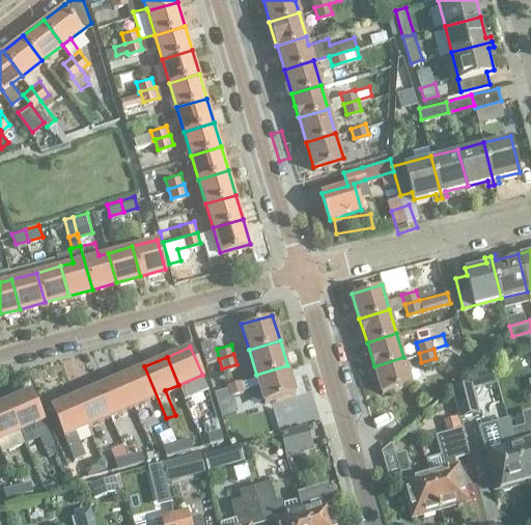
[(403,357),(374,366),(382,391),(411,382),(403,357)]
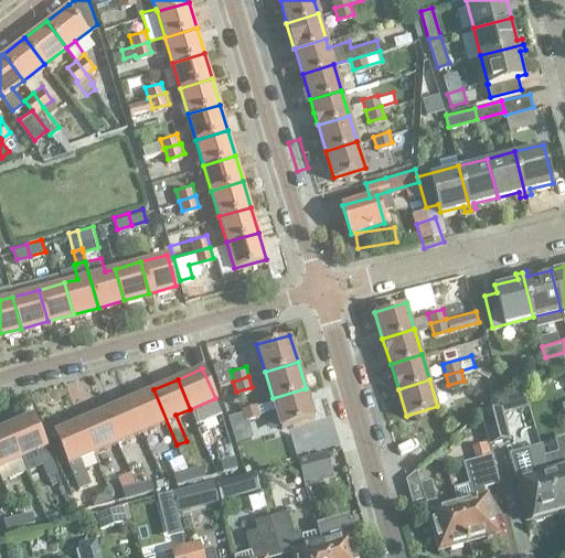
[(306,388),(273,398),(281,426),(313,416),(306,388)]
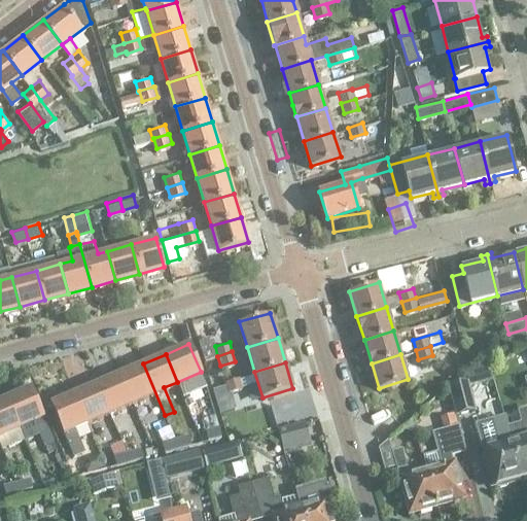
[(120,373),(132,402),(147,395),(151,406),(150,406),(156,419),(165,415),(143,363),(120,373)]
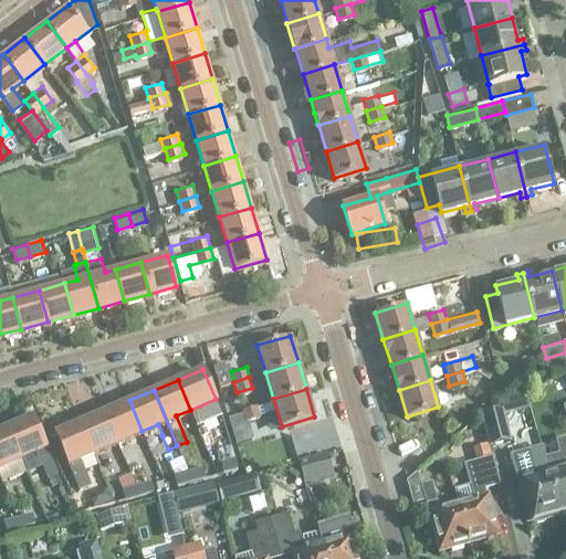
[(105,411),(117,441),(142,431),(129,400),(105,411)]
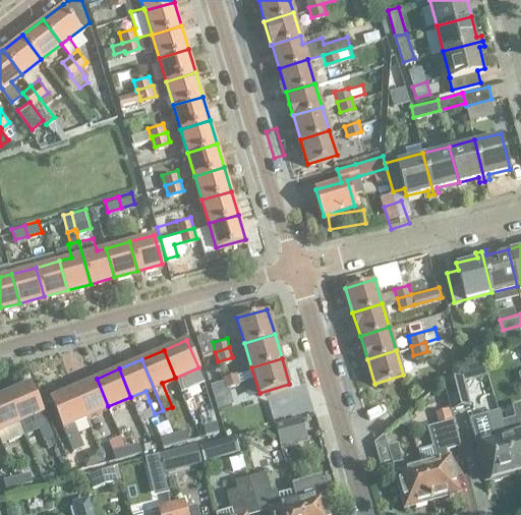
[(229,385),(240,382),(236,372),(223,376),(224,379),(226,386),(229,385)]
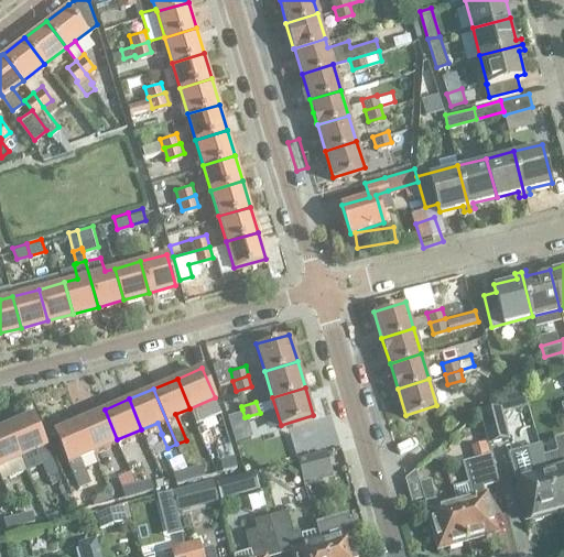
[(488,441),(509,436),(500,403),(479,410),(488,441)]
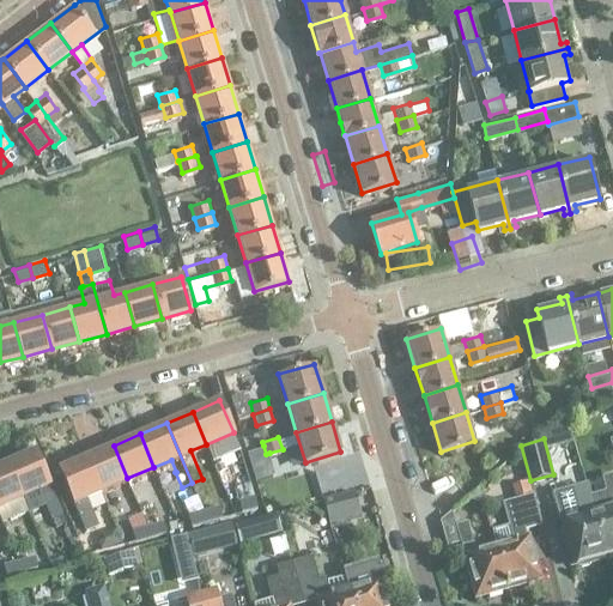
[(87,456),(101,489),(127,478),(114,446),(87,456)]
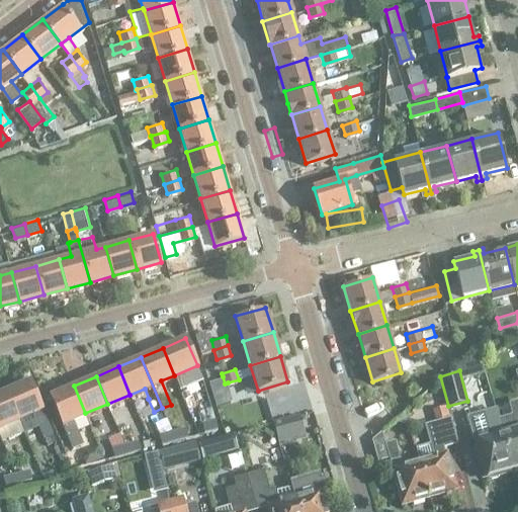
[(228,382),(225,384),(223,376),(209,379),(217,403),(232,398),(228,382)]
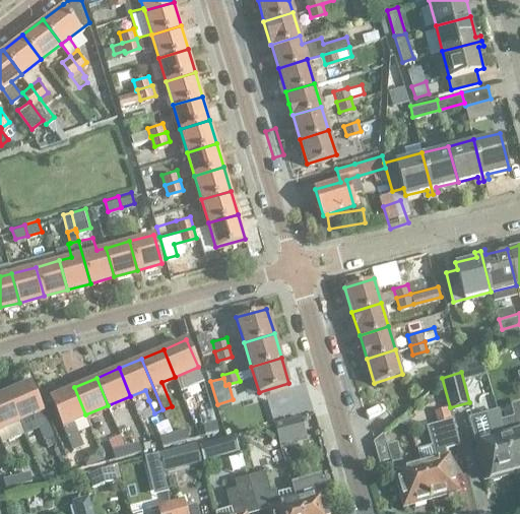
[(7,392),(18,420),(34,413),(43,435),(42,435),(48,450),(58,446),(30,382),(7,392)]
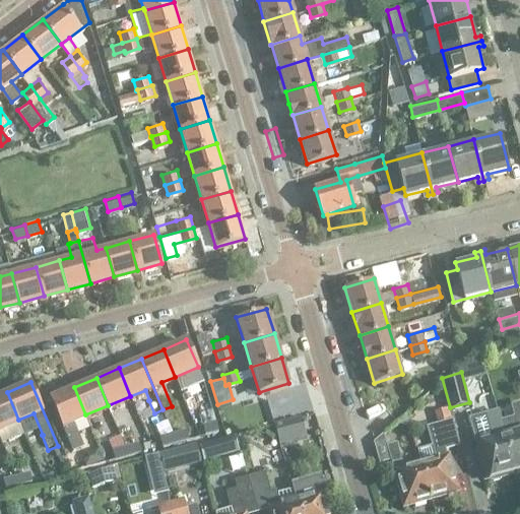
[(85,414),(74,387),(51,397),(72,448),(83,444),(74,421),(85,414)]
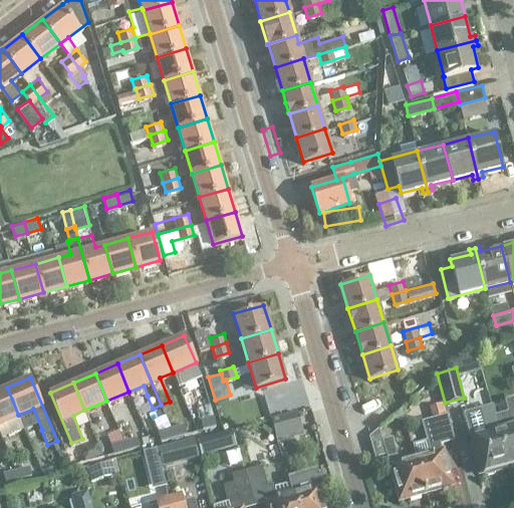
[(0,422),(18,415),(7,388),(0,390),(0,422)]
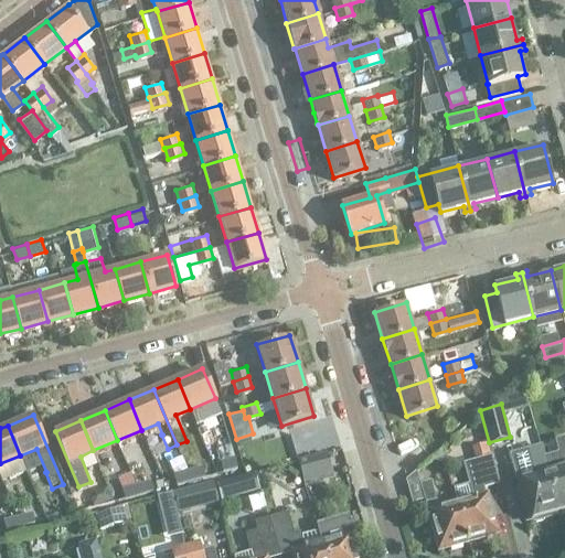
[(564,506),(564,433),(554,437),(557,450),(545,453),(541,441),(539,442),(539,443),(558,508),(564,506)]
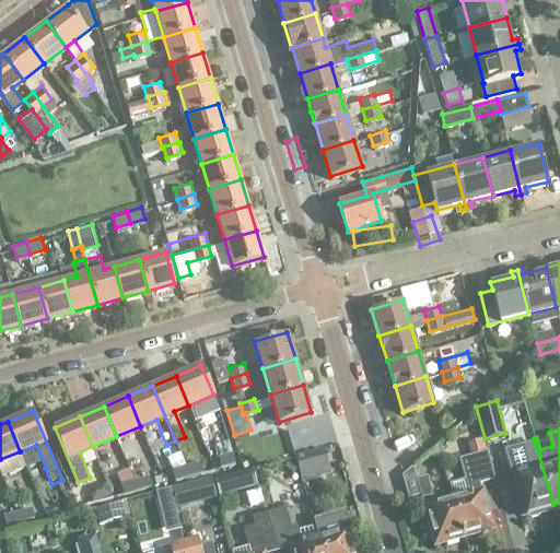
[(553,504),(534,439),(522,443),(525,453),(509,458),(524,513),(553,504)]
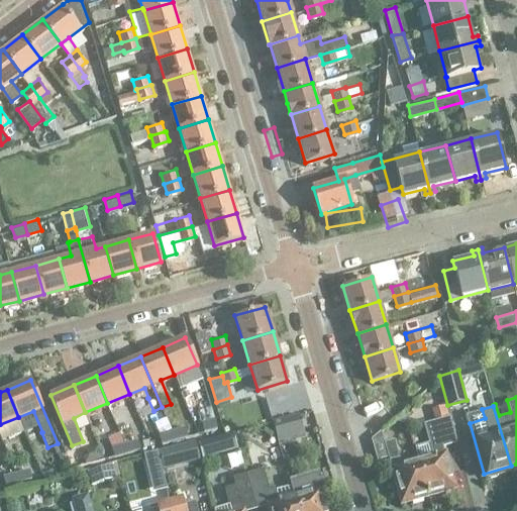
[(273,417),(278,437),(280,445),(298,440),(296,432),(304,430),(299,410),(273,417)]
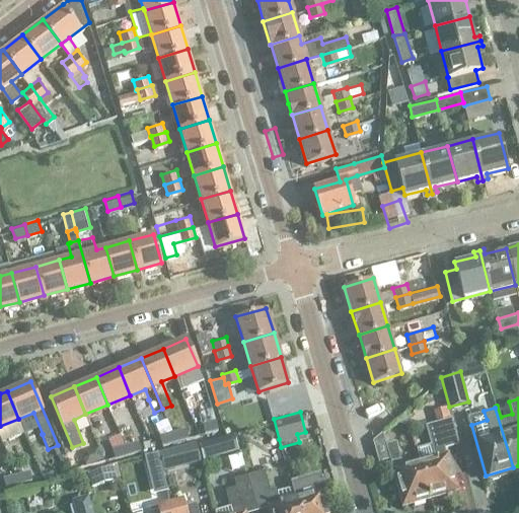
[(197,418),(201,434),(214,430),(209,414),(197,418)]
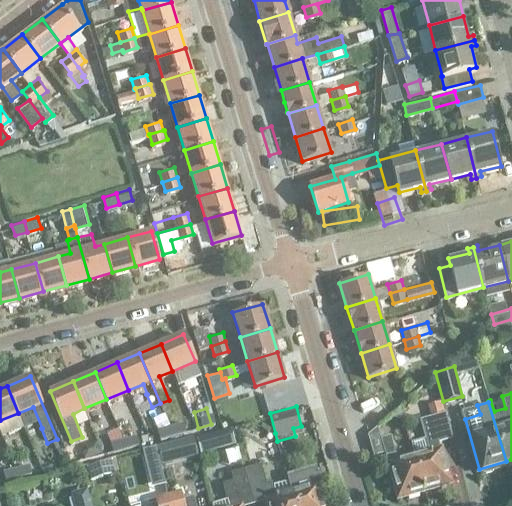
[(415,454),(424,487),(450,480),(444,460),(445,460),(441,447),(440,447),(438,439),(452,435),(445,410),(419,417),(426,440),(430,450),(415,454)]
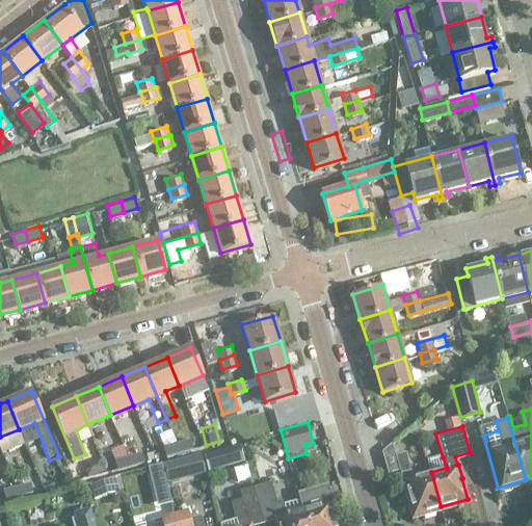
[(194,446),(191,436),(178,440),(181,450),(194,446)]
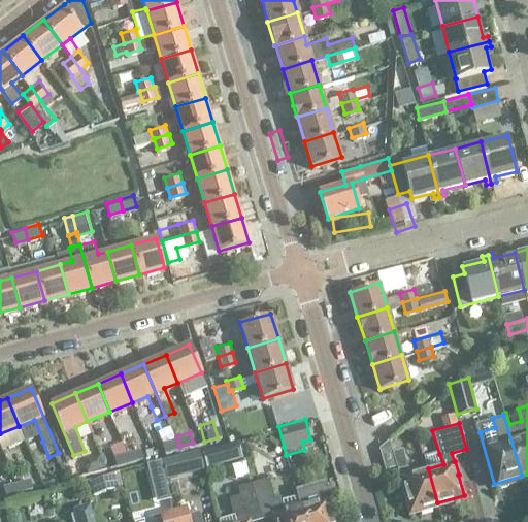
[(179,447),(176,436),(163,439),(164,443),(166,450),(179,447)]
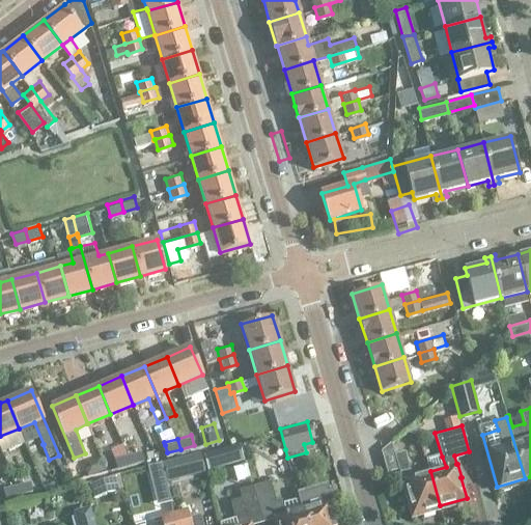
[(440,505),(430,471),(413,476),(406,449),(395,452),(391,439),(381,448),(387,470),(398,467),(407,493),(408,493),(413,514),(440,505)]
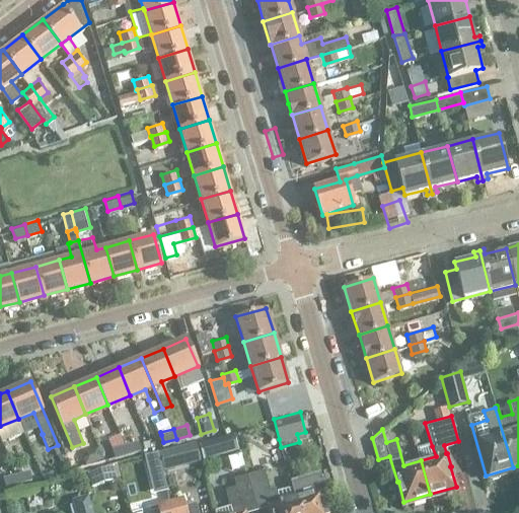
[(129,451),(126,441),(121,431),(108,436),(113,445),(116,455),(129,451)]
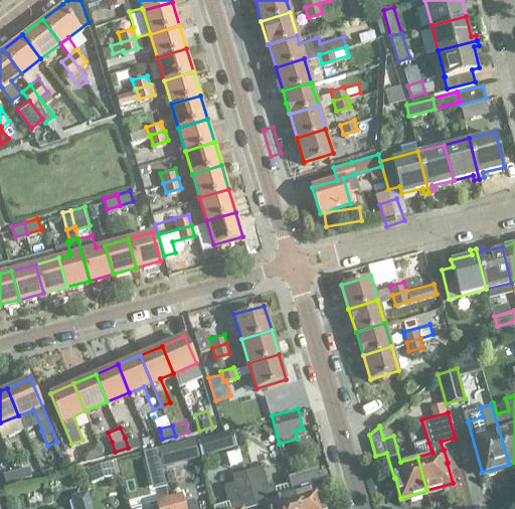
[(141,445),(138,435),(125,438),(128,448),(141,445)]
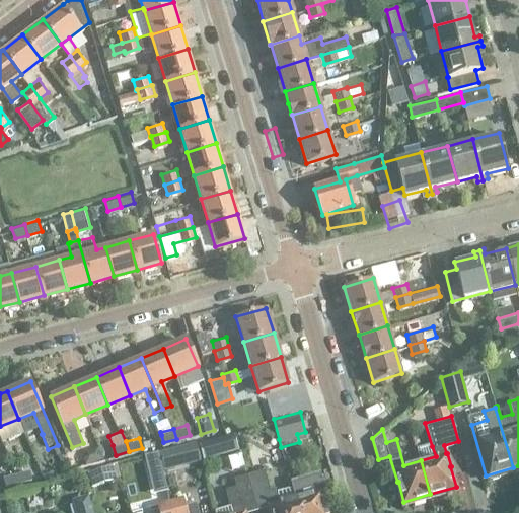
[(197,439),(160,449),(164,468),(202,458),(197,439)]
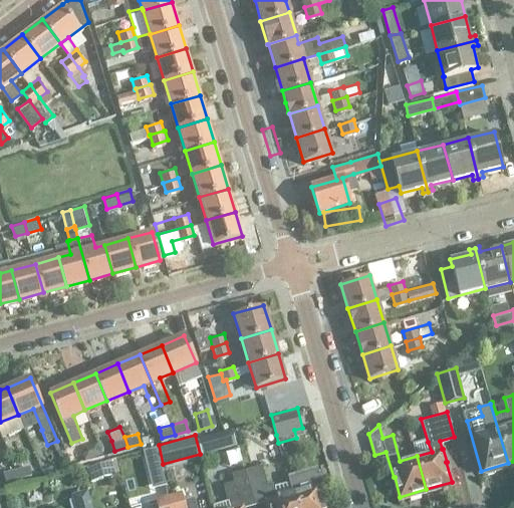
[(90,480),(116,472),(112,458),(86,466),(90,480)]
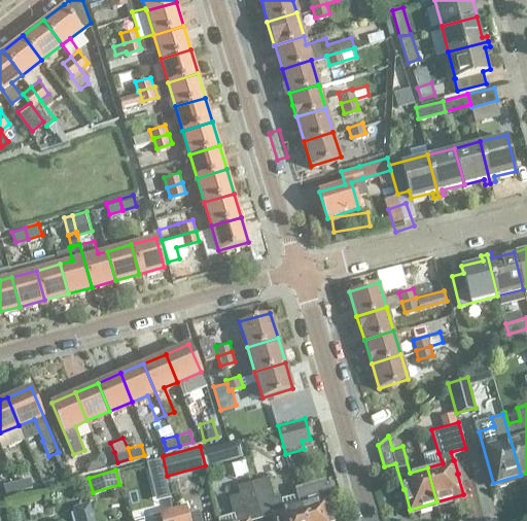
[(33,486),(31,475),(18,479),(20,489),(33,486)]
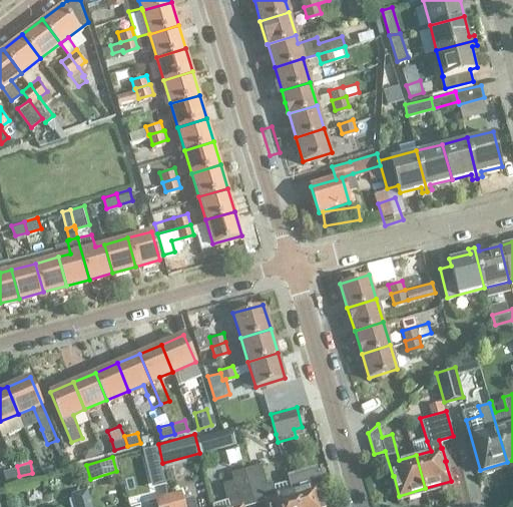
[(297,506),(292,491),(277,495),(273,480),(267,482),(262,463),(244,467),(254,502),(266,499),(268,506),(297,506)]
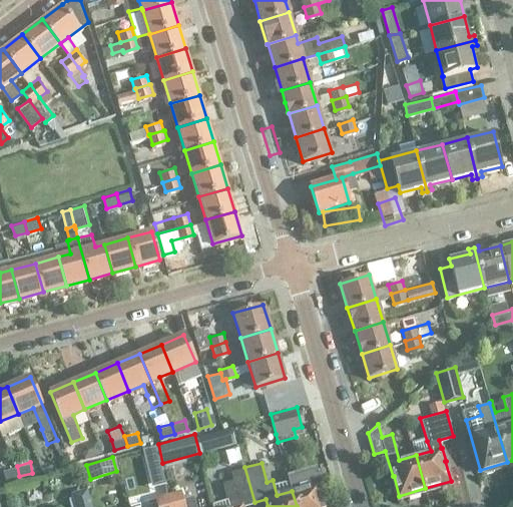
[(19,476),(17,466),(4,469),(6,479),(19,476)]
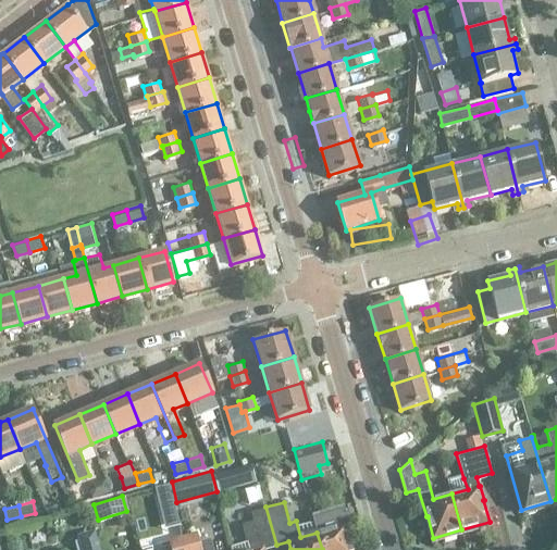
[(262,549),(262,548),(276,545),(265,507),(250,511),(252,520),(242,523),(249,549),(262,549)]
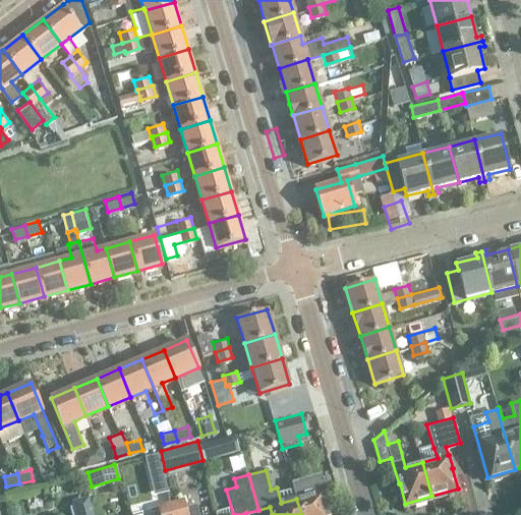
[(296,499),(301,514),(330,514),(327,505),(328,504),(324,491),(325,491),(321,477),(309,479),(313,494),(296,499)]
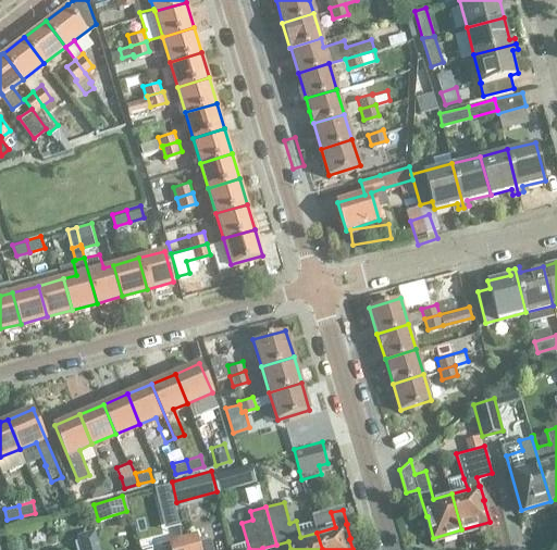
[(188,549),(184,533),(182,534),(178,523),(165,526),(169,538),(168,538),(170,549),(188,549)]
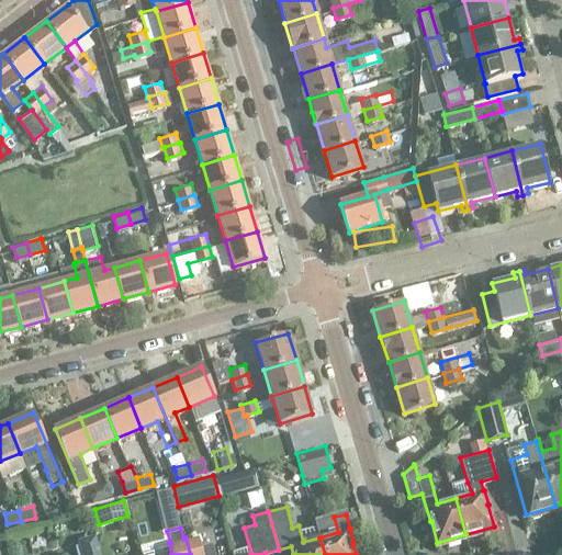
[(102,554),(97,533),(79,537),(80,543),(77,544),(79,554),(102,554)]
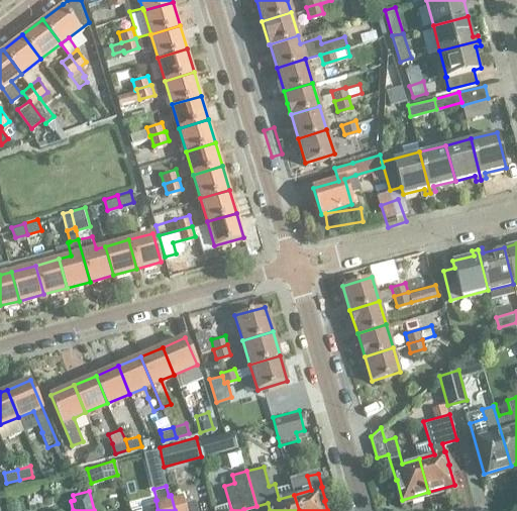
[(198,510),(195,498),(185,501),(183,492),(171,495),(175,510),(198,510)]
